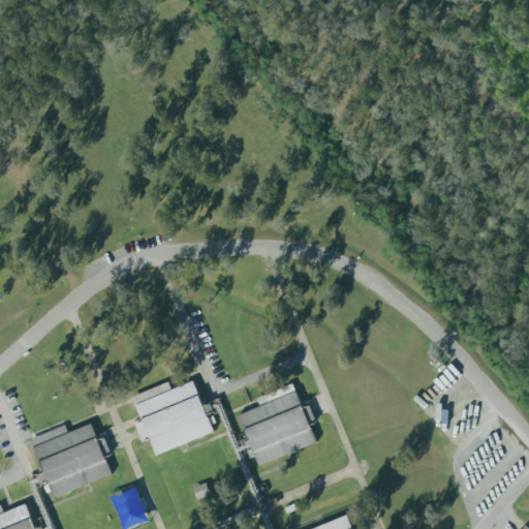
[(214,435),(195,381),(172,390),(169,383),(133,396),(143,423),(136,425),(143,441),(151,438),(156,455),(214,435)]
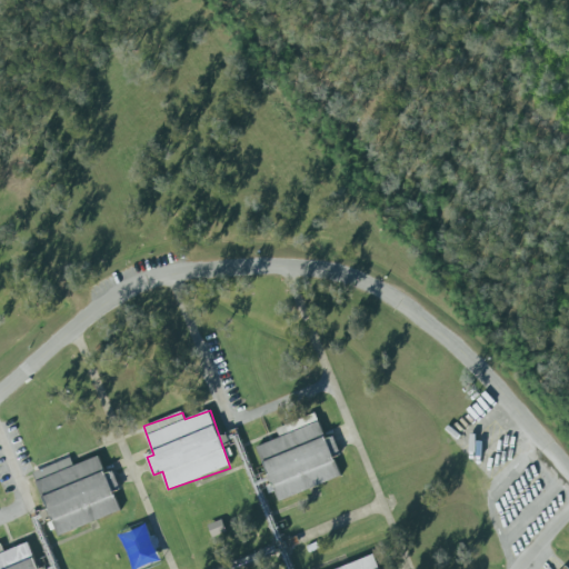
[(258,446),(278,501),(341,478),(335,458),(341,455),(335,437),(326,440),(316,415),(277,428),(280,438),(258,446)]
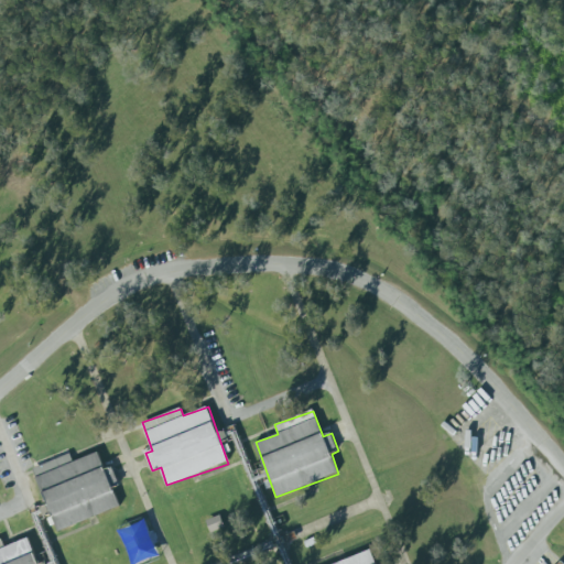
[(57,531),(120,508),(112,487),(119,485),(112,467),(105,470),(98,453),(73,462),(71,454),(33,468),(57,531)]
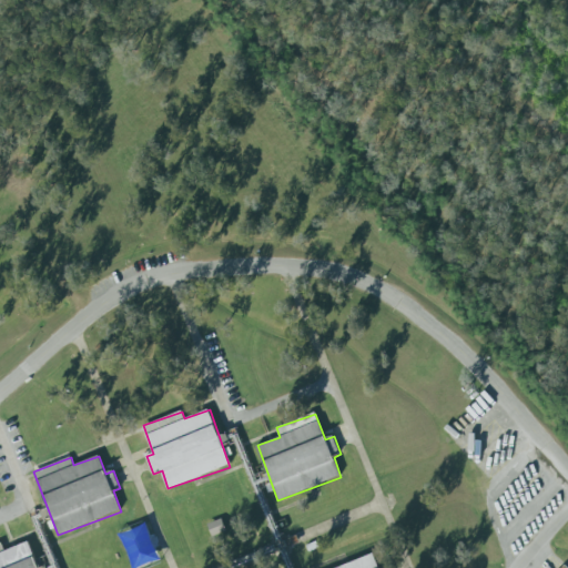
[(226,531),(221,519),(208,525),(213,537),(226,531)]
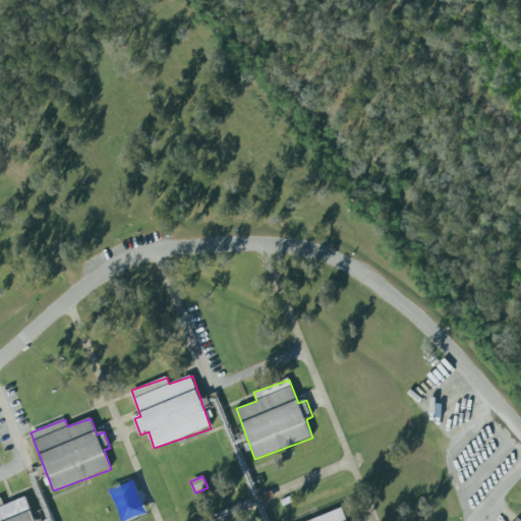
[(0,520),(35,520),(26,498),(4,506),(1,499),(0,499),(0,520)]
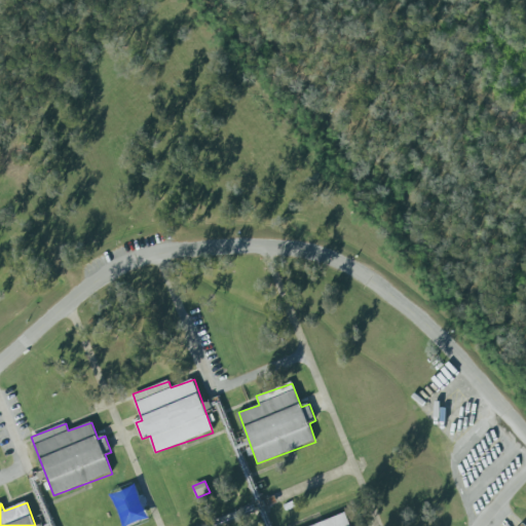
[(311,525),(350,525),(346,514),(311,525)]
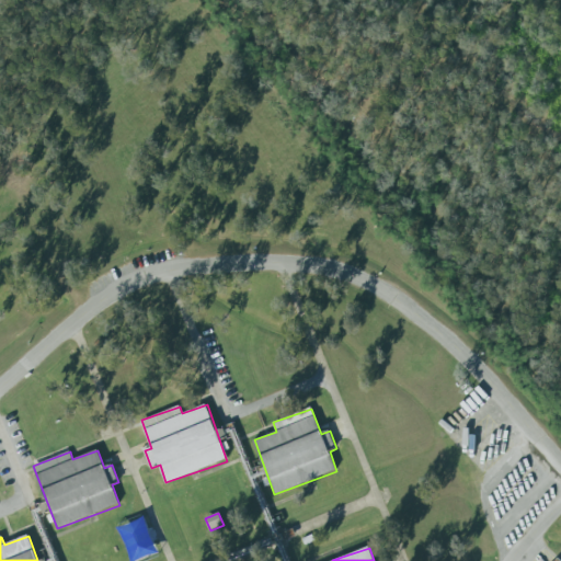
All buildings are outlined.
